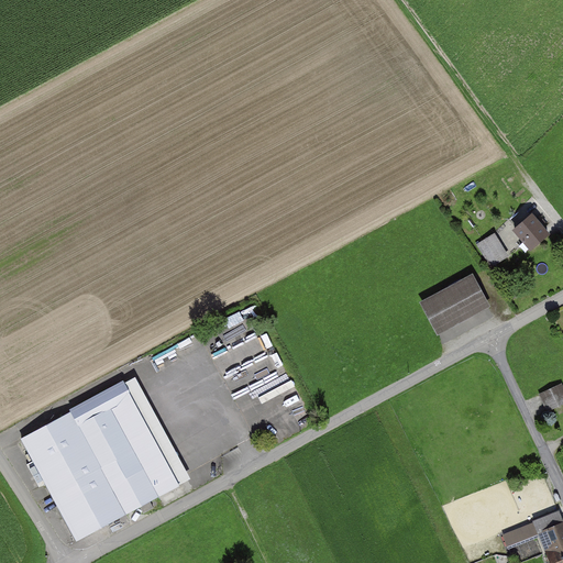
[(530,216),(510,231),(528,253),(548,238),(530,216)]
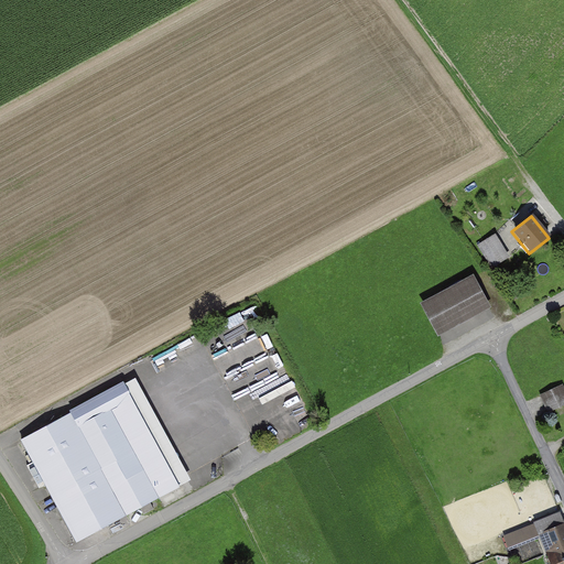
[(494,267),(512,255),(497,231),(478,243),(494,267)]
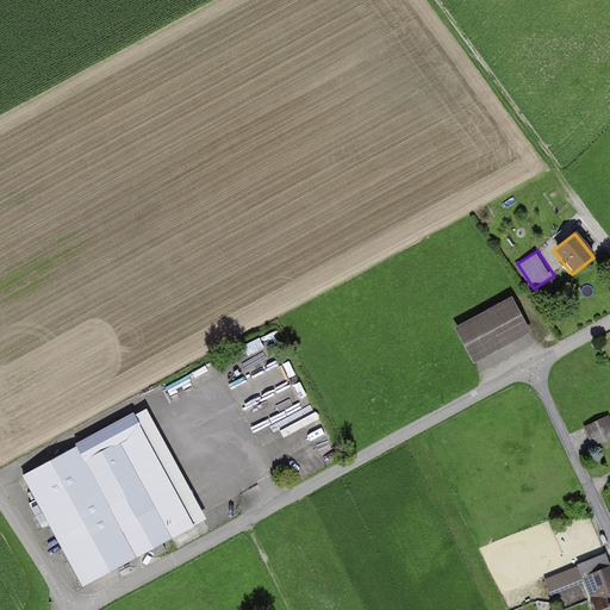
[(510,297),(452,329),(472,365),(530,332),(510,297)]
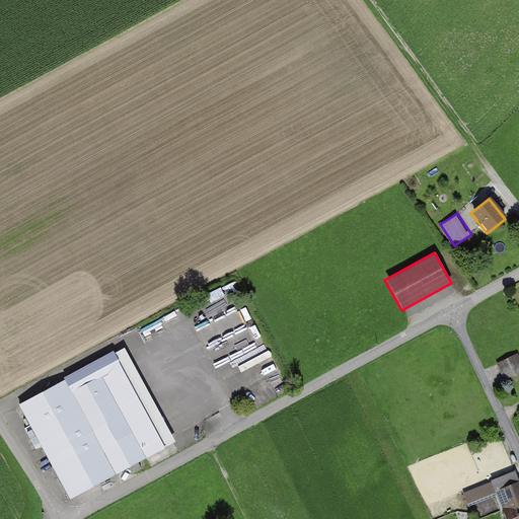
[(123,348),(18,403),(70,501),(174,445),(123,348)]
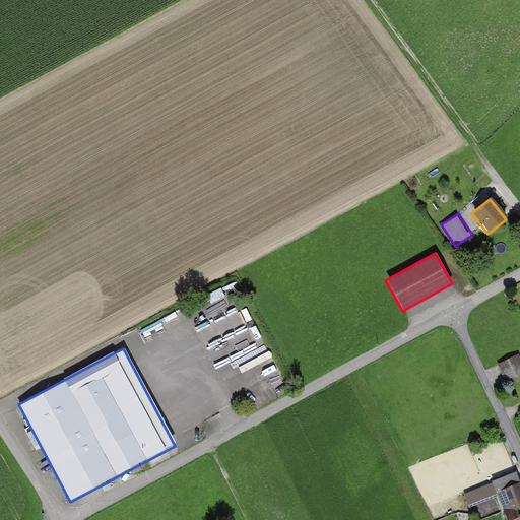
[(519,354),(498,364),(505,381),(519,374),(519,354)]
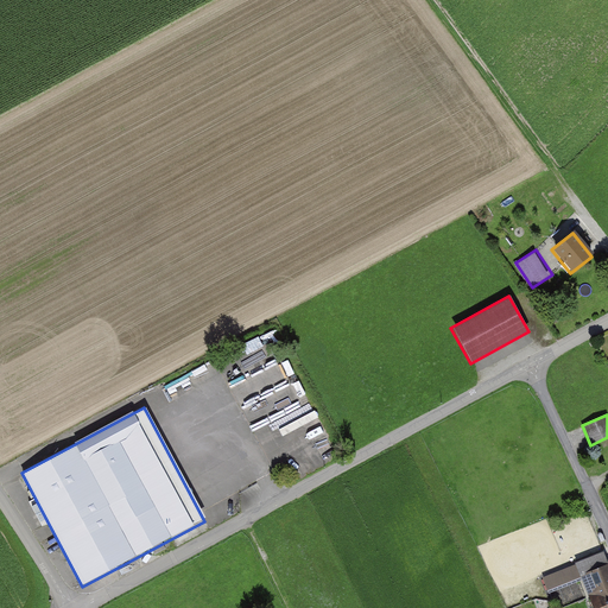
[(607,607),(607,563),(605,555),(543,580),(553,607),(564,607),(586,600),(589,607),(607,607)]
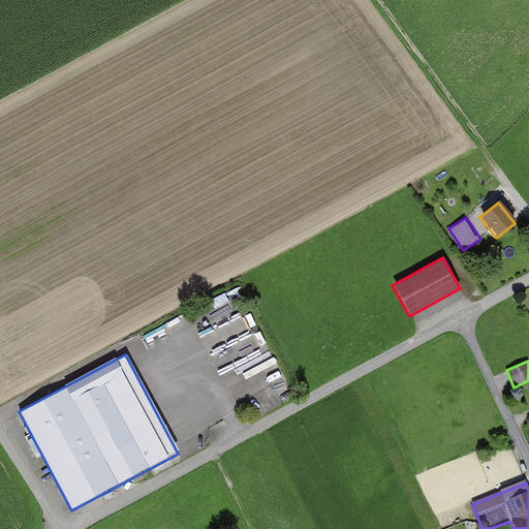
All buildings are outlined.
